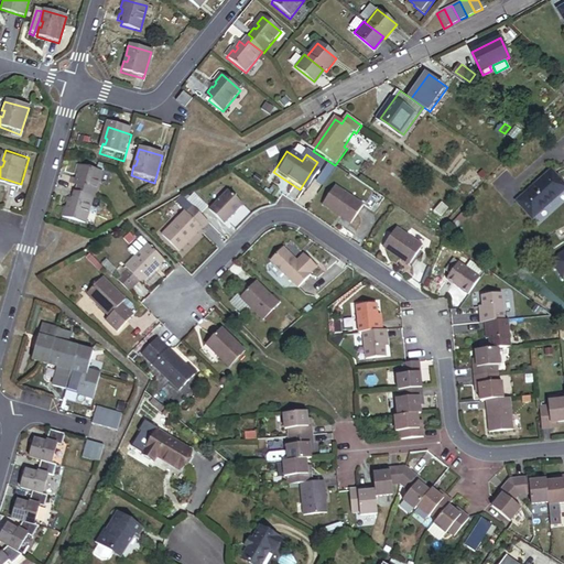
[(94,199),(95,201),(102,175),(79,169),(77,176),(79,176),(77,182),(76,181),(74,187),(79,190),(77,195),(94,199)]
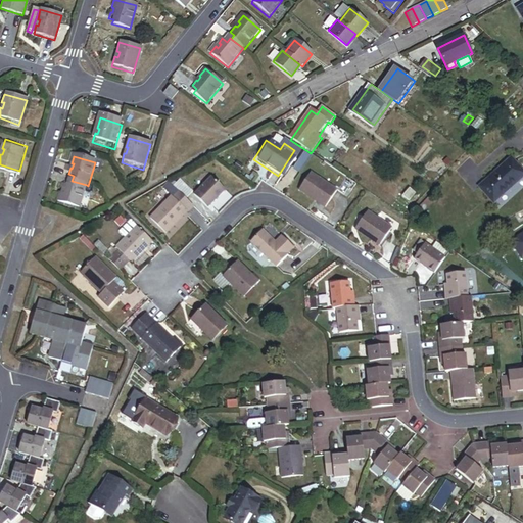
[(522,170),(512,158),(486,181),(501,197),(522,177),(522,170)]
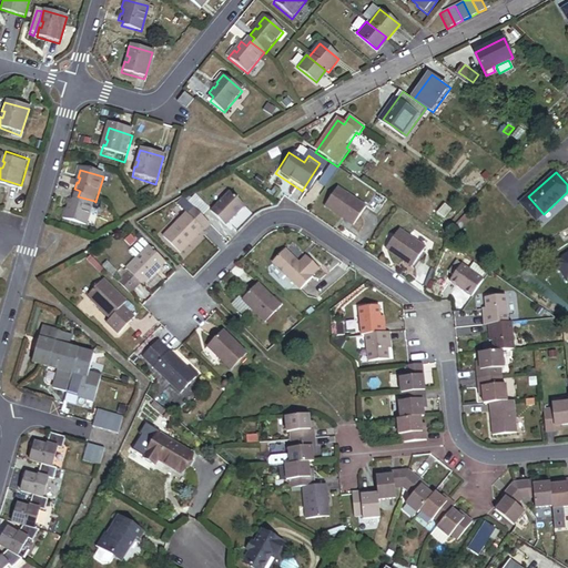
[(320,186),(325,180),(320,175),(314,183),(320,186)]
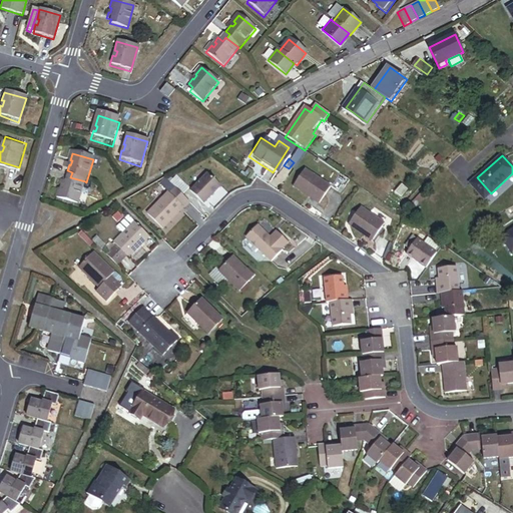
[(327,185),(300,167),(288,185),(314,203),(327,185)]
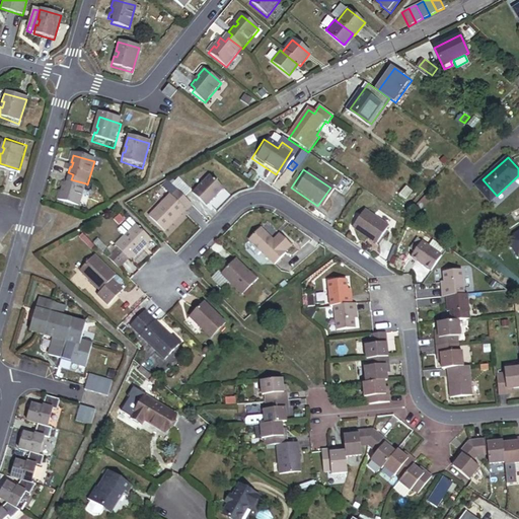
[(350,180),(340,173),(330,188),(341,194),(350,180)]
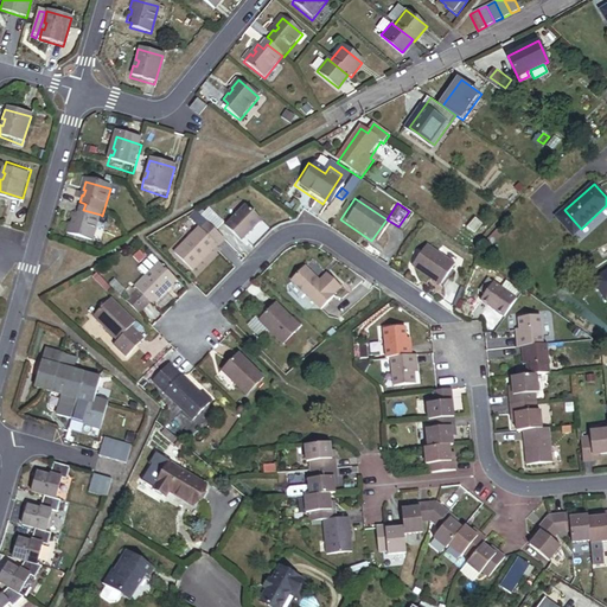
[(236,242),(256,221),(240,205),(219,227),(236,242)]
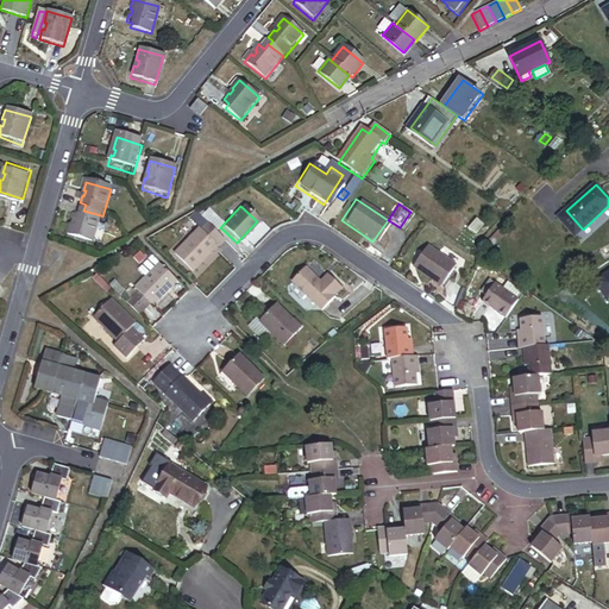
[(92,245),(101,215),(83,211),(82,211),(80,217),(74,214),(70,224),(74,224),(73,228),(70,227),(67,238),(92,245)]
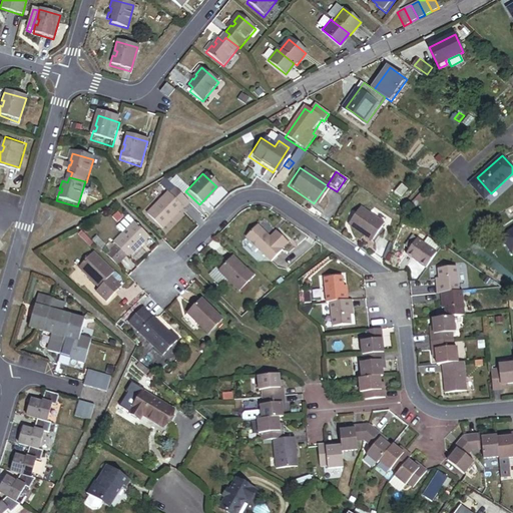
[(491,193),(477,177),(471,182),(485,198),(491,193)]
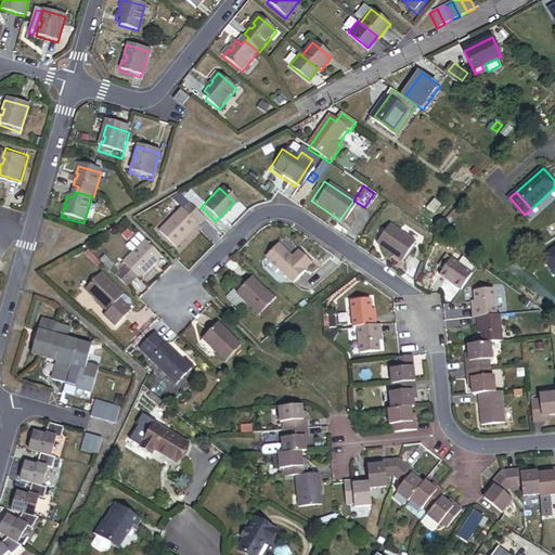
[(199,205),(190,195),(182,204),(192,213),(199,205)]
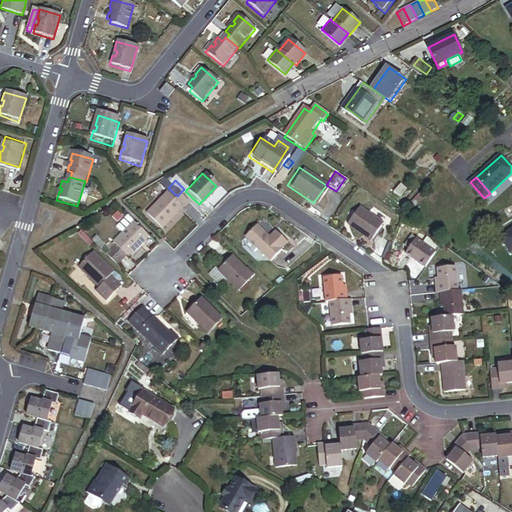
[(168,188),(162,182),(154,187),(162,194),(148,209),(142,216),(158,231),(164,224),(184,203),(177,196),(168,188)]
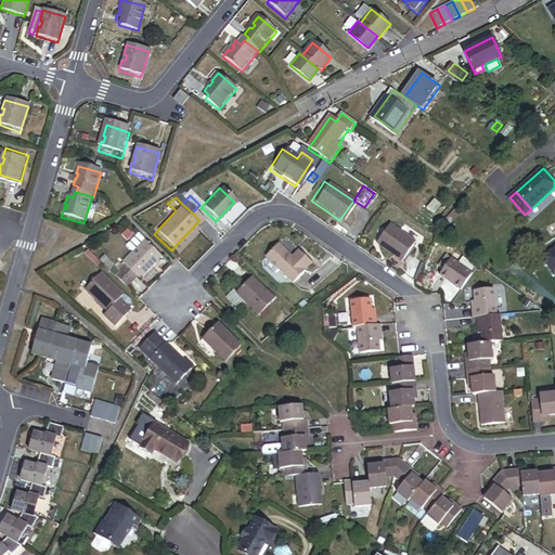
[(440,206),(434,201),(427,208),(434,214),(440,206)]
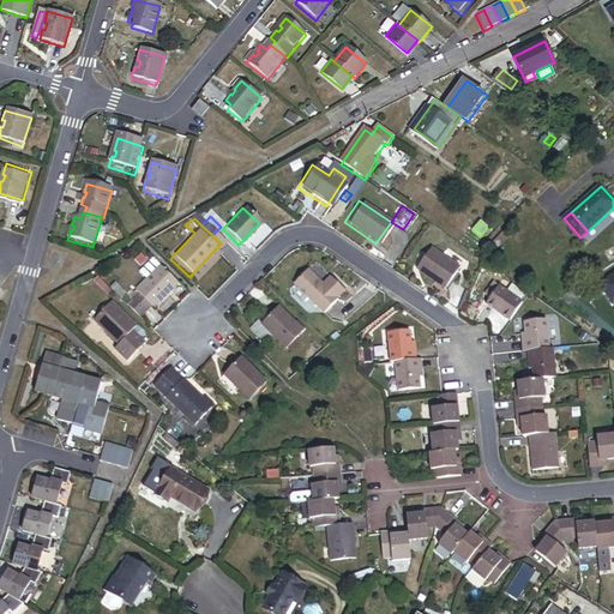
[(427,246),(413,268),(441,287),(456,266),(427,246)]
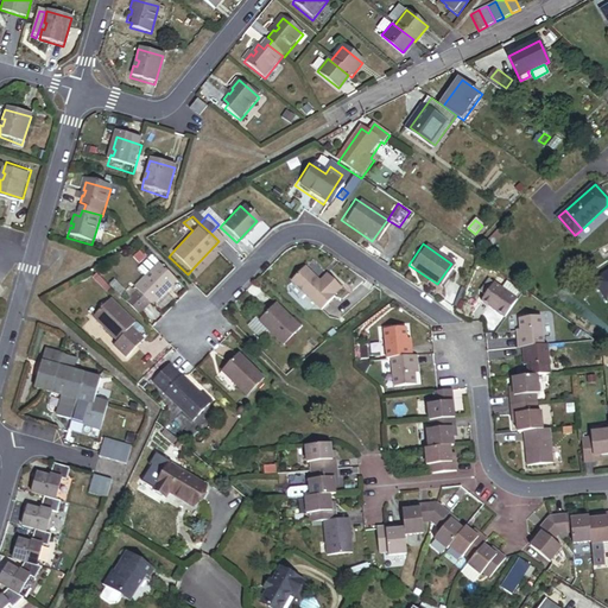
[(152,265),(145,259),(132,272),(139,279),(152,265)]
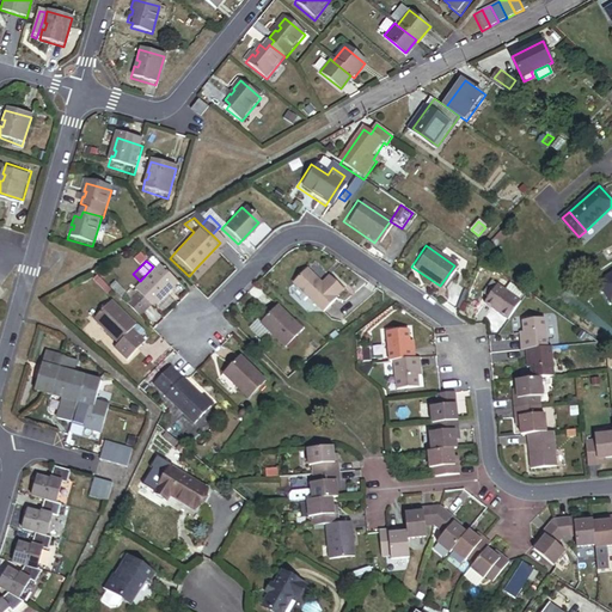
[(147,310),(172,285),(153,267),(140,281),(129,292),(132,294),(121,306),(134,318),(145,307),(147,310)]
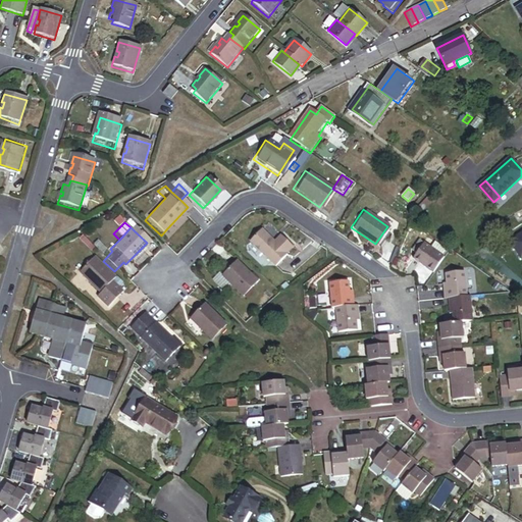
[(258,229),(247,241),(272,266),(284,255),(283,254),(290,247),(277,235),(271,242),(258,229)]
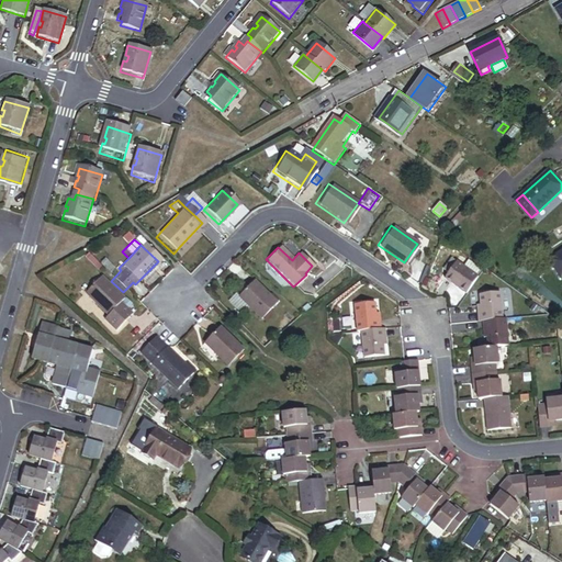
[(561,248),(549,257),(561,276),(561,274),(561,248)]
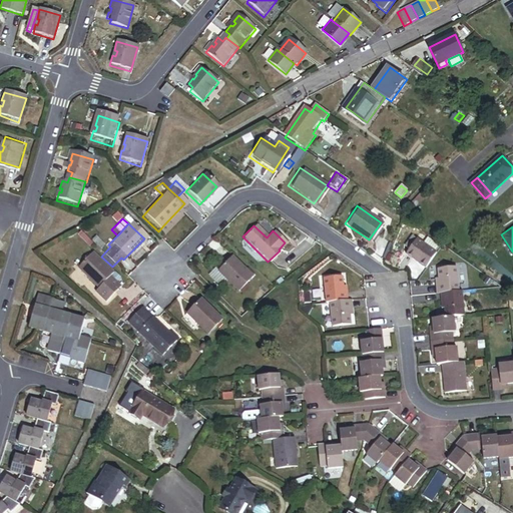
[(436,243),(414,227),(410,233),(432,249),(436,243)]
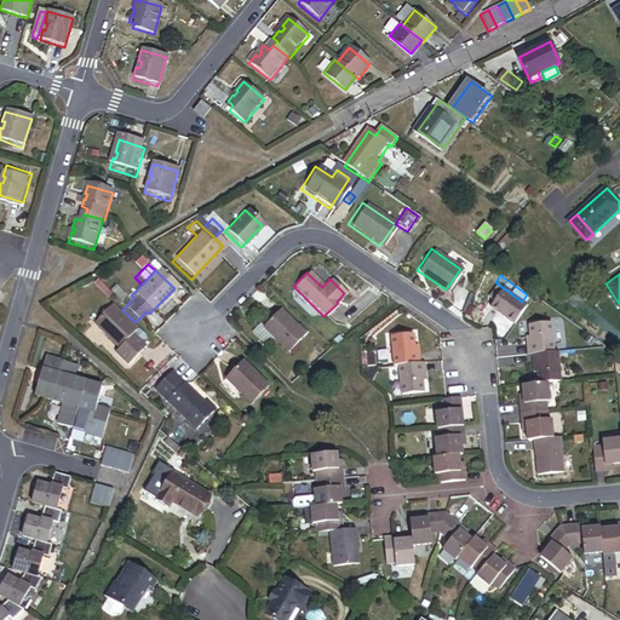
[(495,282),(494,281),(484,294),(491,299),(486,306),(510,323),(524,303),(522,302),(495,282)]
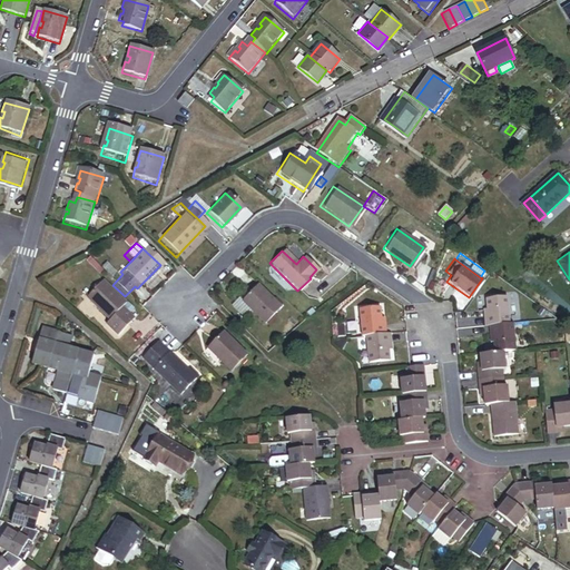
[(98,274),(86,262),(84,265),(95,276),(98,274)]
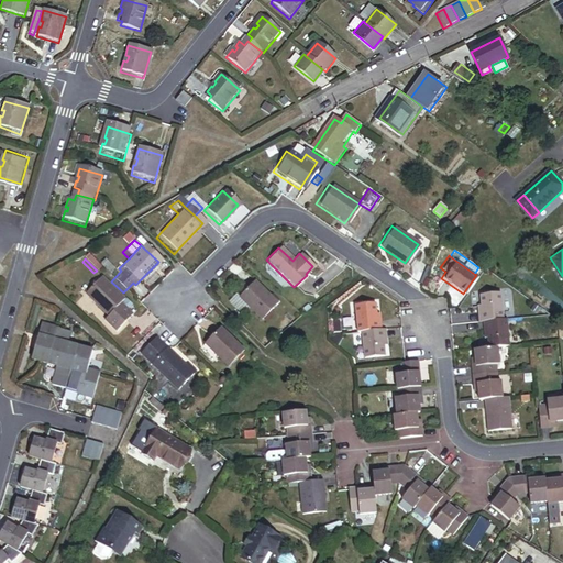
[(108,264),(100,272),(106,276),(113,268),(108,264)]
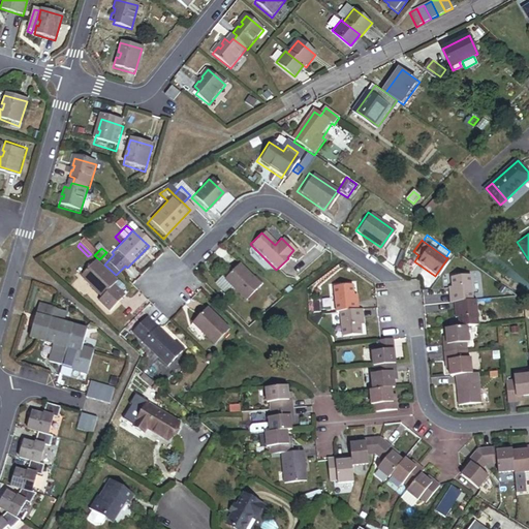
[(104,265),(114,254),(112,252),(106,252),(99,259),(104,265)]
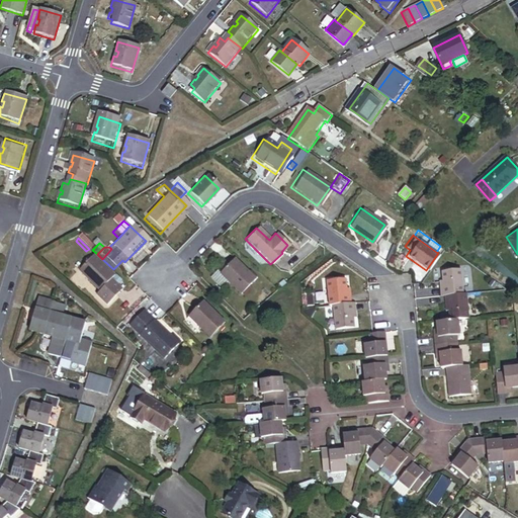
[(89,257),(74,272),(95,293),(91,296),(102,308),(117,291),(106,280),(109,277),(89,257)]
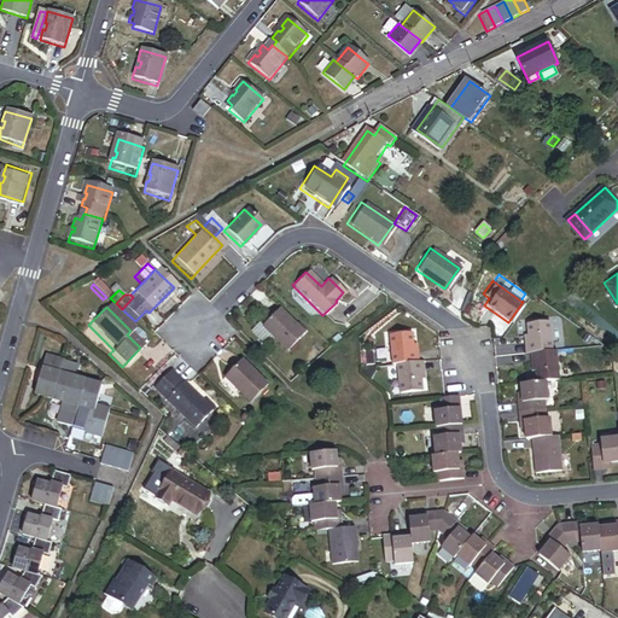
[(594,308),(589,314),(599,321),(602,315),(594,308)]
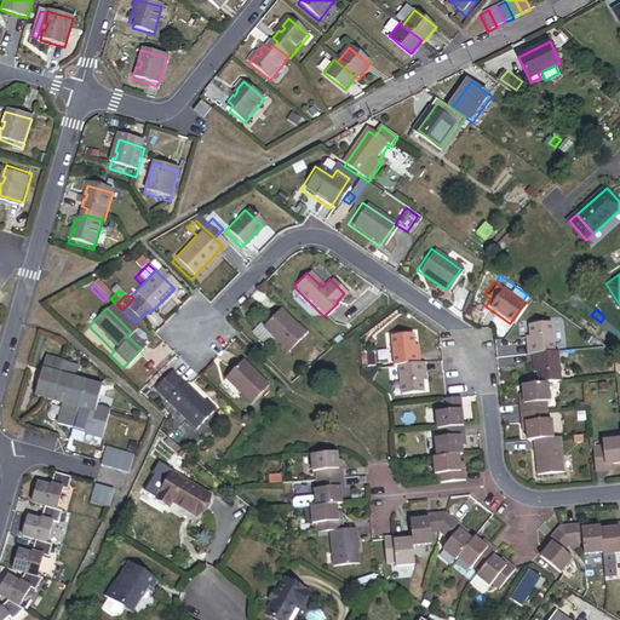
[(277,311),(260,329),(286,354),(303,337),(277,311)]
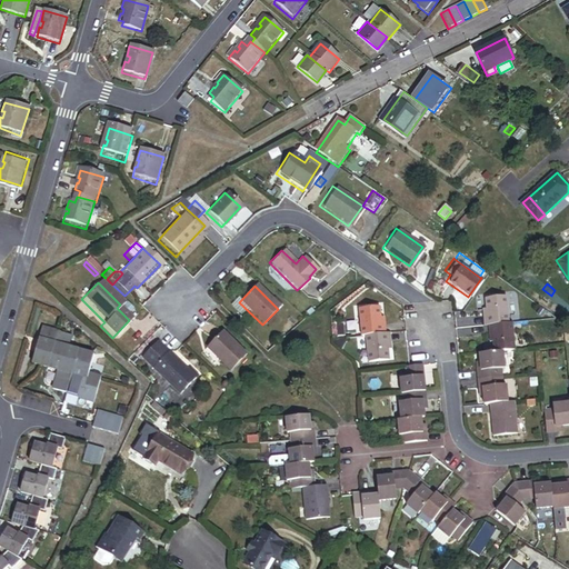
[(506,321),(502,296),(482,298),(485,312),(486,323),(489,322),(506,321)]
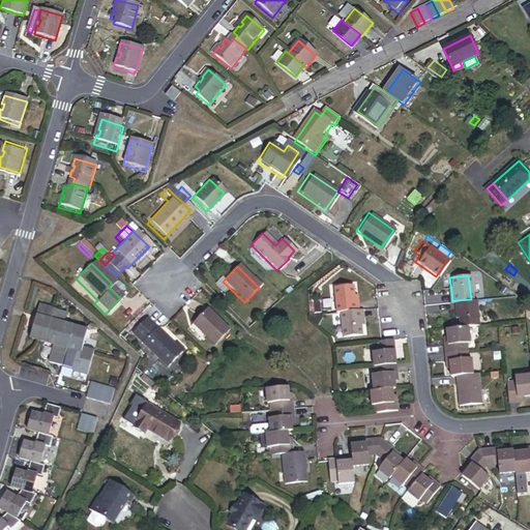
[(353,294),(352,284),(332,286),(335,310),(340,310),(354,307),(353,294)]
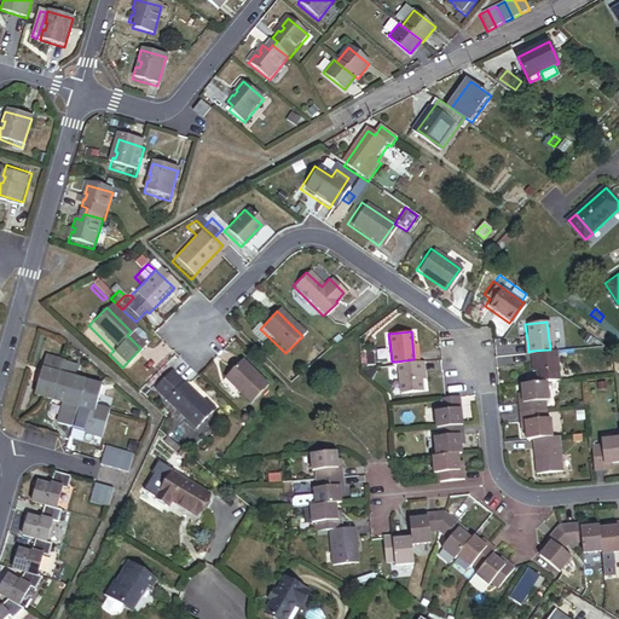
[(556,379),(554,348),(550,350),(532,351),(533,364),(534,381),(545,380),(556,379)]
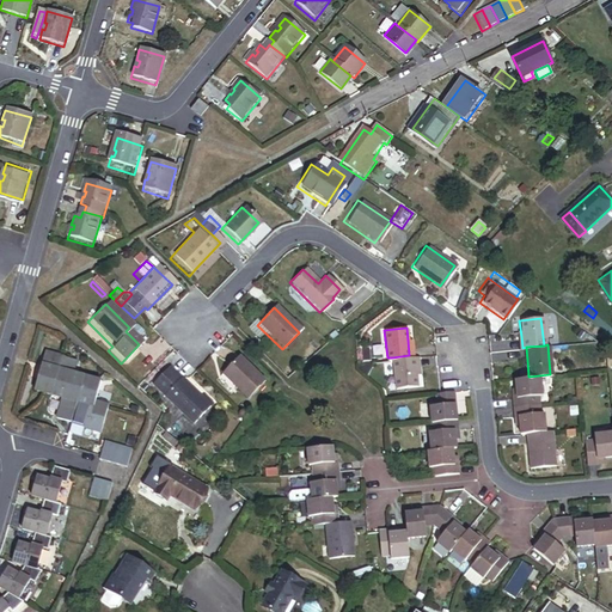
[(41,383),(57,387),(62,375),(68,353),(51,348),(41,383)]
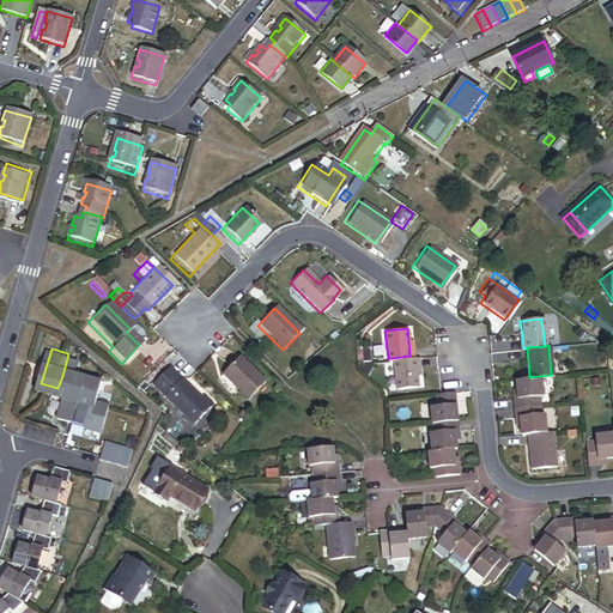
[(62,376),(90,384),(93,374),(79,370),(83,357),(68,353),(62,376)]
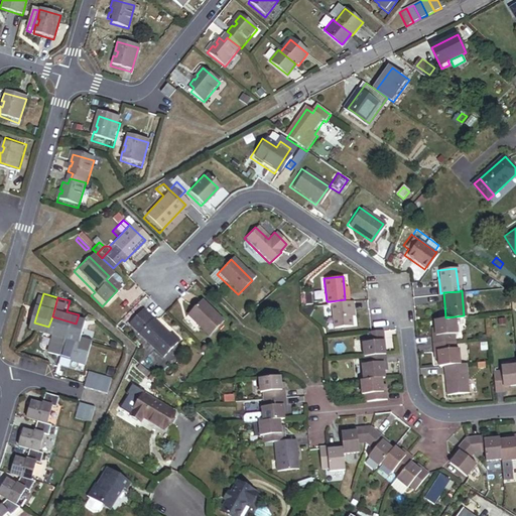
[(351,311),(349,299),(345,299),(331,301),(334,327),(352,325),(351,311)]
